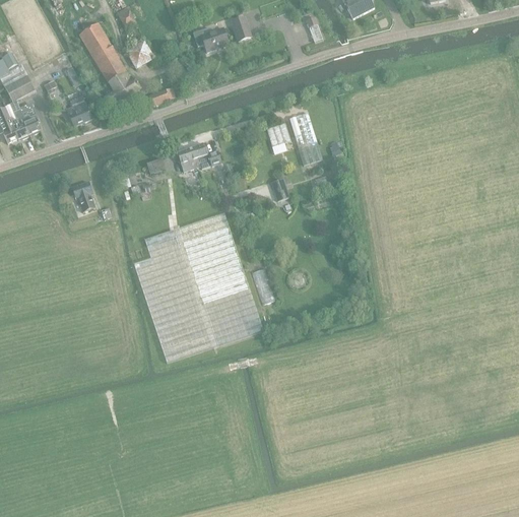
[(343,0),(345,2),(343,2),(344,3),(345,3),(347,7),(346,8),(352,18),(374,6),(371,0),(343,0)]
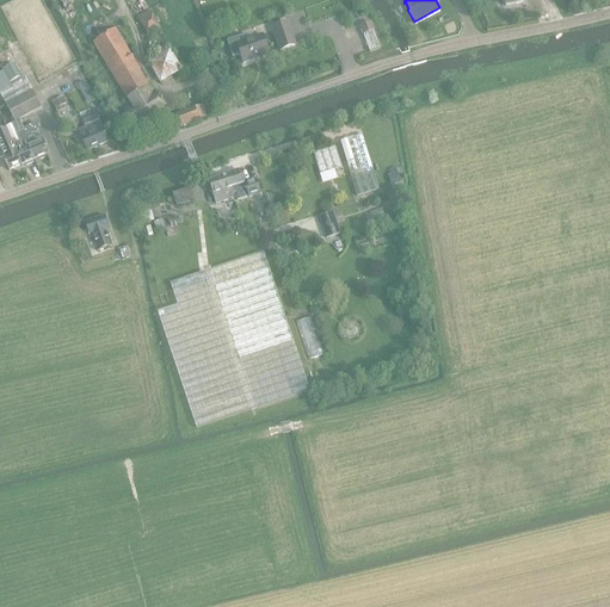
[(159,25),(152,12),(151,12),(148,7),(135,14),(147,33),(159,25)]
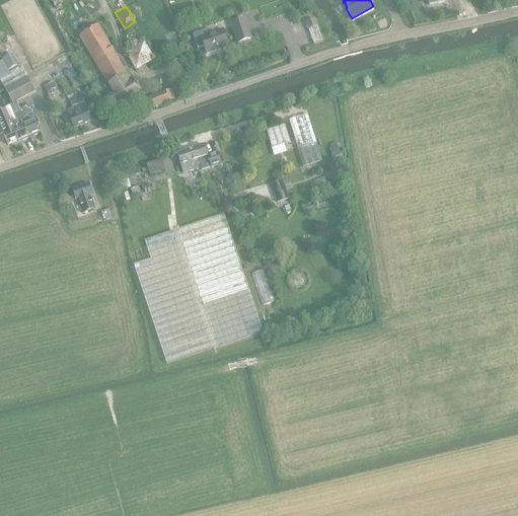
[(243,17),(231,21),(237,41),(249,37),(243,17)]
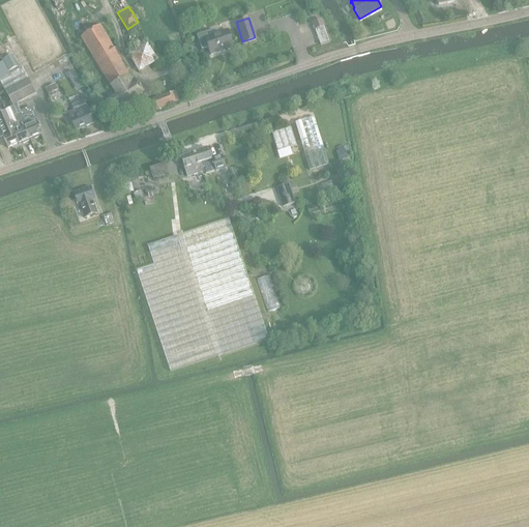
[(320,18),(313,21),(320,41),(327,38),(320,18)]
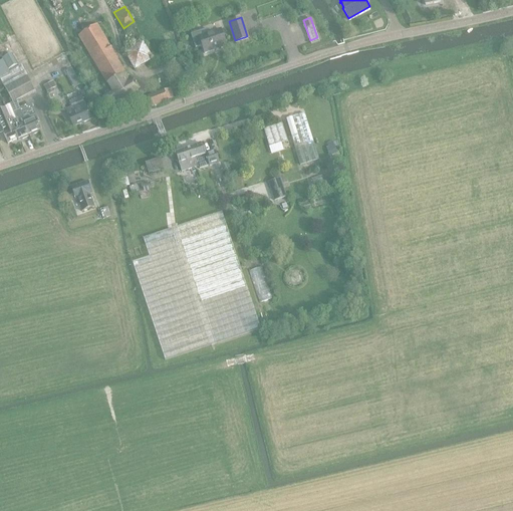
[(109,107),(139,87),(133,77),(130,79),(96,23),(77,34),(111,89),(102,97),(109,107)]
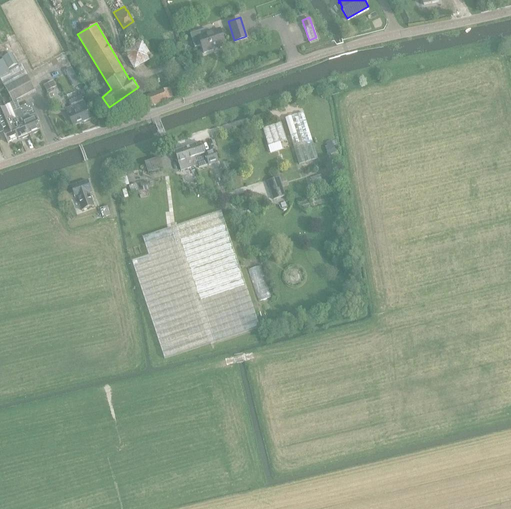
[(196,30),(189,32),(194,46),(200,44),(202,51),(212,47),(212,46),(224,42),(218,26),(208,30),(206,26),(196,30)]
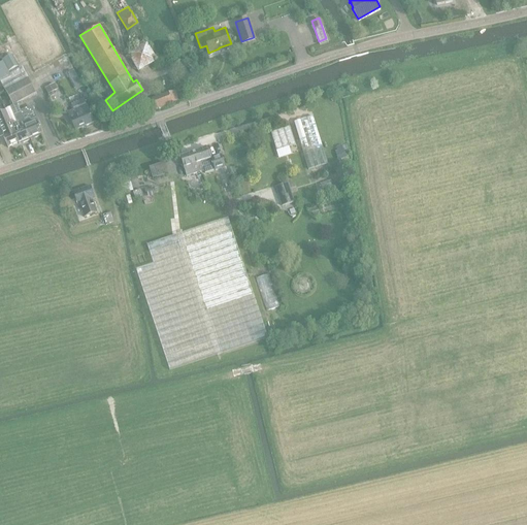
[(0,80),(11,103),(35,90),(28,76),(27,76),(20,64),(0,74),(0,80)]
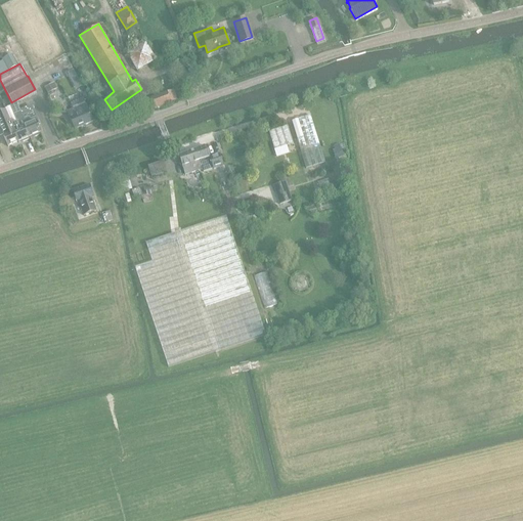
[(73,69),(68,72),(70,77),(76,74),(73,69)]
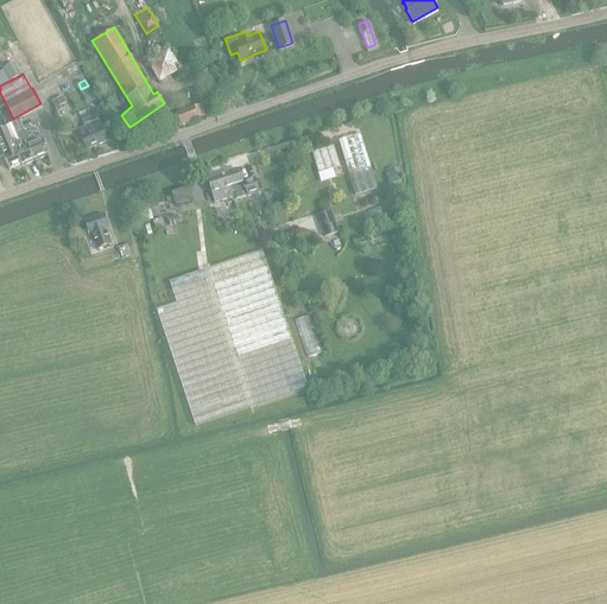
[(62,93),(50,99),(51,101),(54,106),(62,101),(64,100),(62,93)]
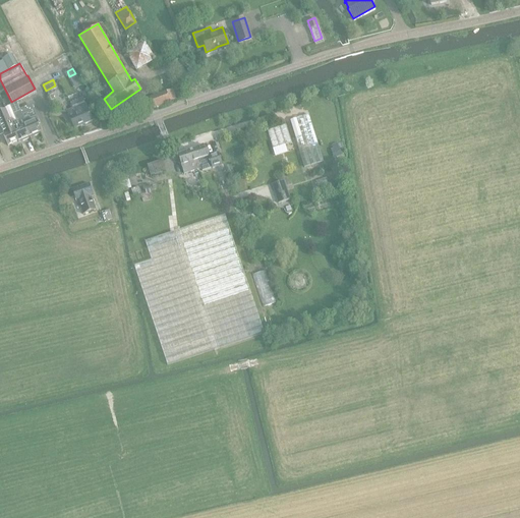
[(171,87),(149,95),(153,107),(175,98),(171,87)]
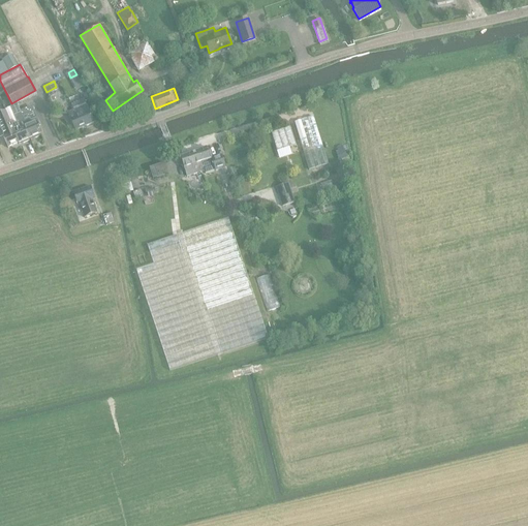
[(88,110),(86,103),(83,97),(71,102),(73,109),(67,111),(70,117),(69,117),(74,128),(93,121),(88,110)]
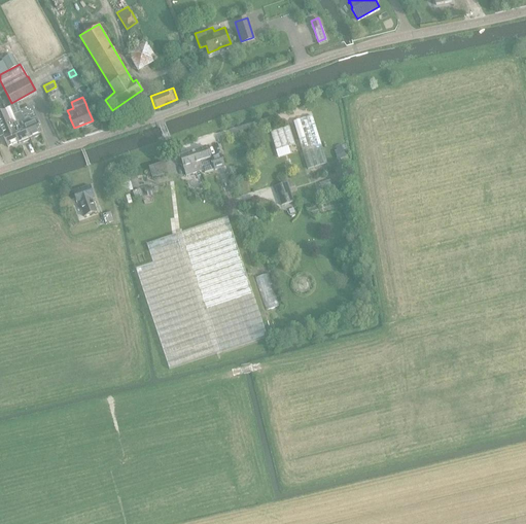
[(9,104),(4,107),(5,109),(19,140),(29,135),(25,124),(19,127),(13,113),(9,104)]
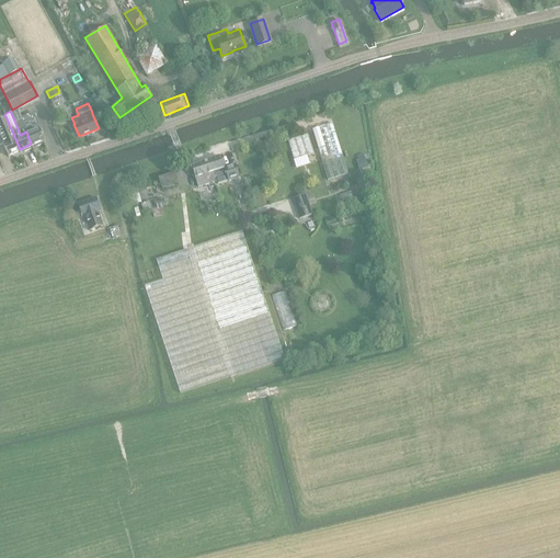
[(6,116),(0,118),(0,136),(2,141),(8,154),(20,149),(6,116)]
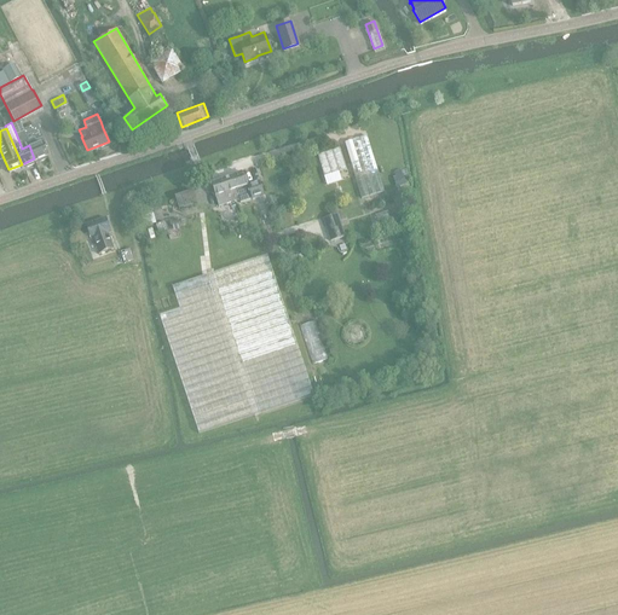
[(17,132),(16,133),(22,149),(29,145),(34,158),(38,157),(38,158),(45,155),(45,154),(47,154),(44,146),(46,145),(42,138),(40,137),(35,139),(33,135),(27,138),(23,129),(17,132)]
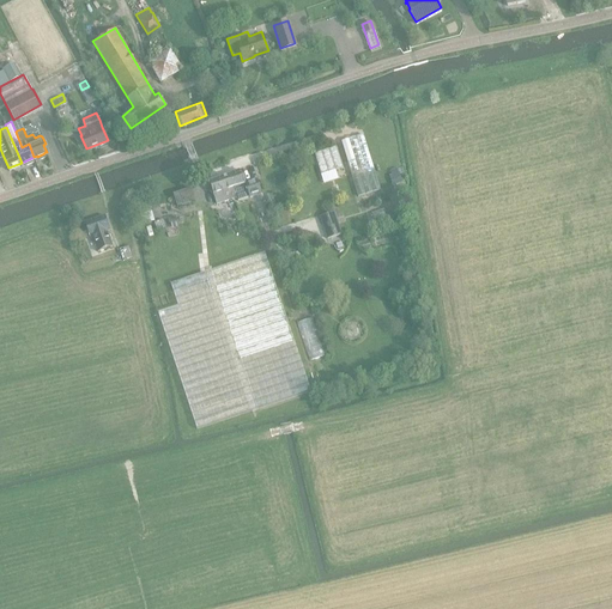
[(358,193),(380,186),(363,131),(340,138),(358,193)]
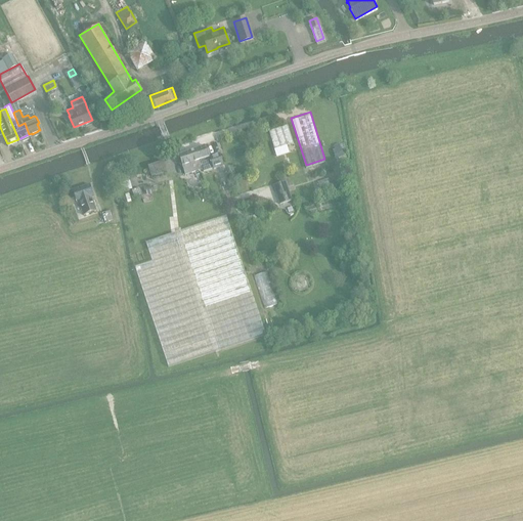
[(273,146),(293,140),(287,123),(267,129),(273,146)]
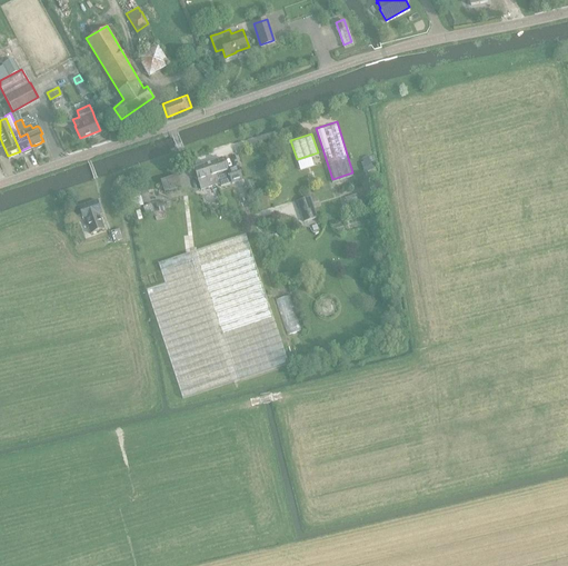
[(223,157),(212,160),(216,172),(210,174),(213,184),(218,181),(219,184),(230,180),(230,181),(241,178),(237,166),(227,169),(223,157)]
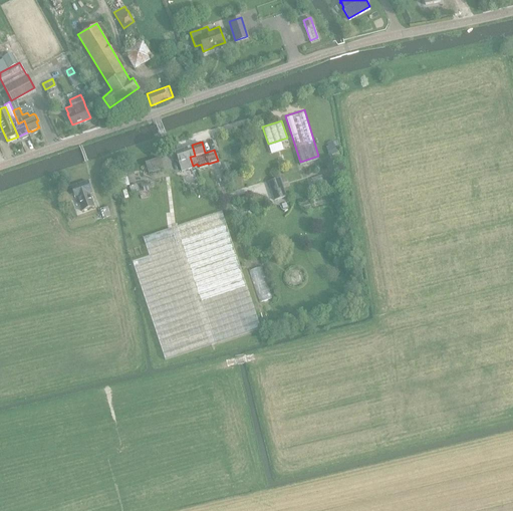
[(333,144),(325,146),(328,154),(336,152),(333,144)]
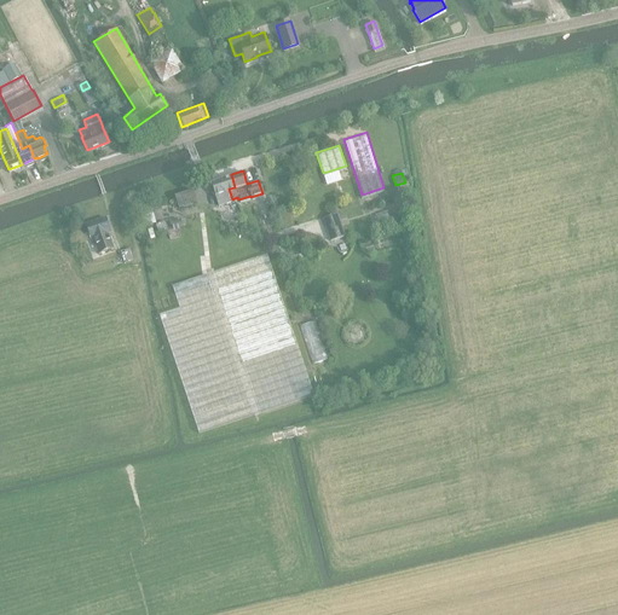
[(218,203),(232,199),(229,189),(235,187),(231,174),(211,180),(218,203)]
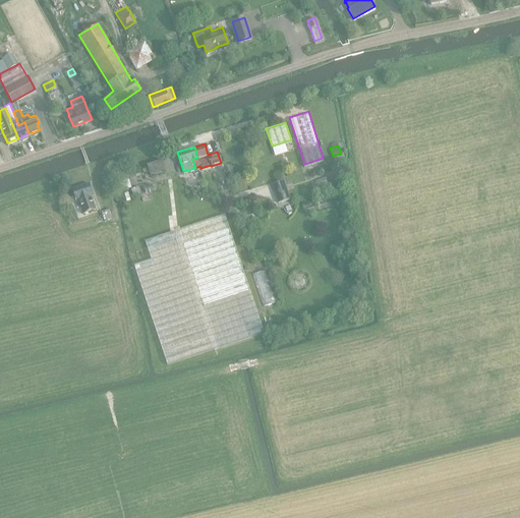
[(150,174),(165,169),(162,158),(146,163),(150,174)]
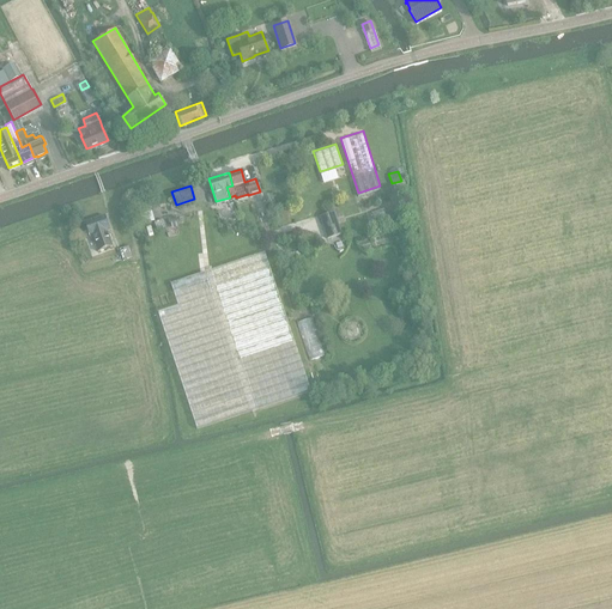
[(139,221),(153,218),(147,198),(133,201),(139,221)]
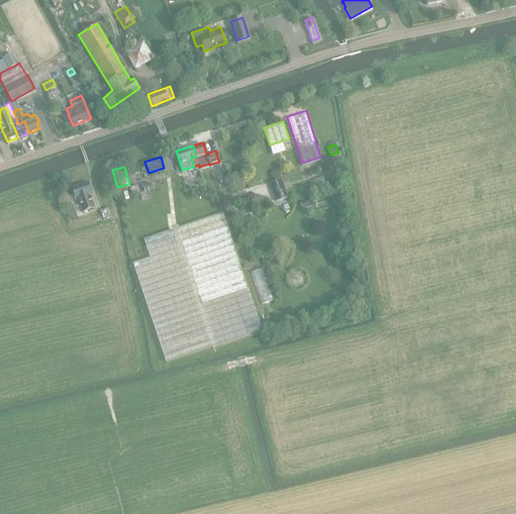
[(322,175),(312,178),(314,184),(324,181),(322,175)]
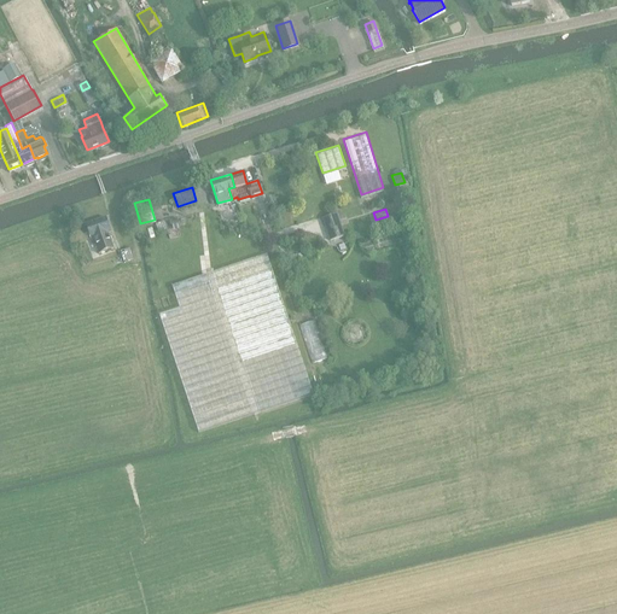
[(336,214),(321,218),(327,239),(342,235),(336,214)]
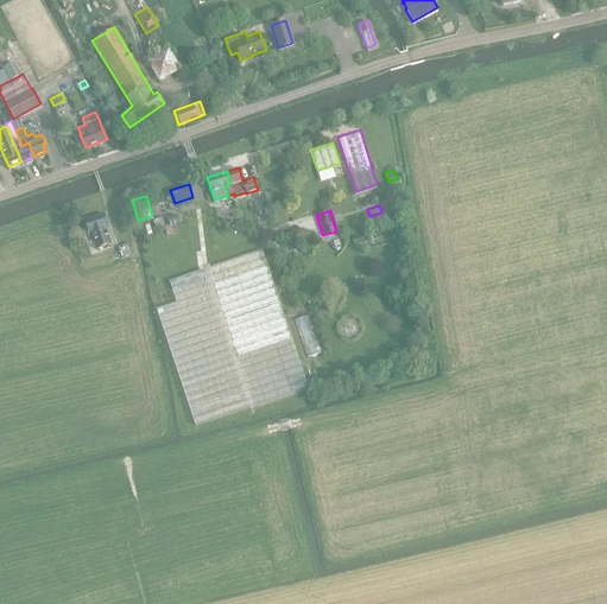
[(111,243),(106,228),(108,228),(102,211),(83,218),(88,234),(90,234),(96,248),(111,243)]
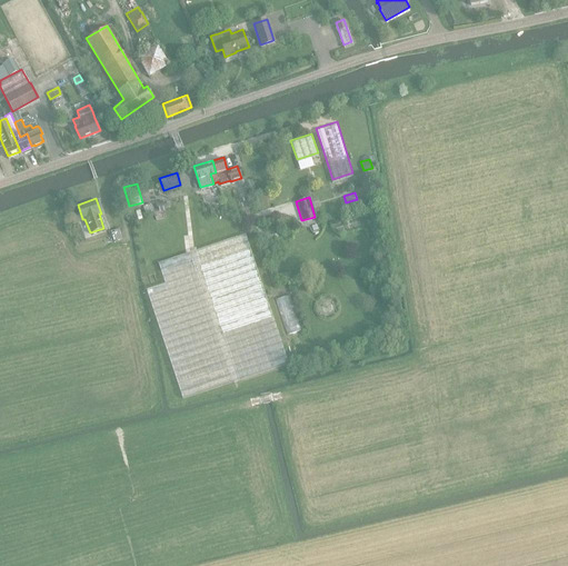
[(110,230),(112,239),(121,237),(118,227),(110,230)]
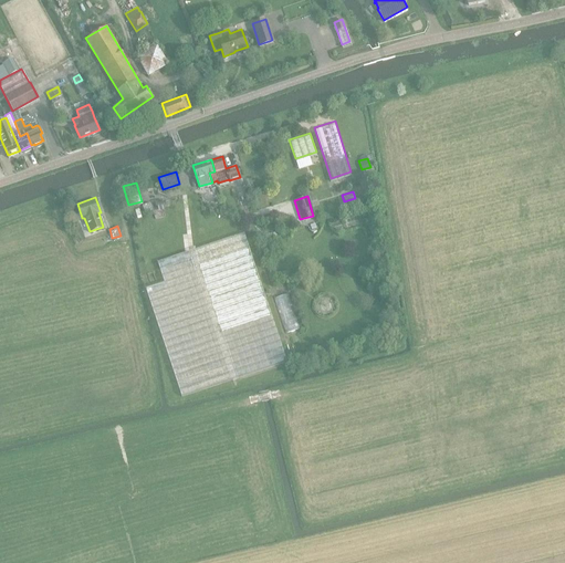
[(184,395),(288,358),(242,231),(157,261),(165,281),(145,288),(184,395)]
